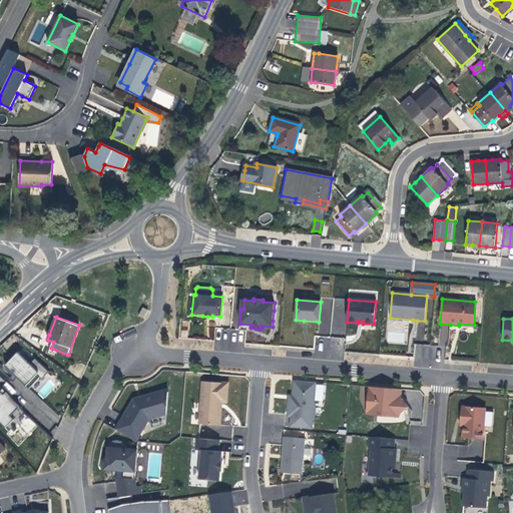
[(417,344),(416,348),(422,349),(421,357),(434,359),(436,346),(417,344)]
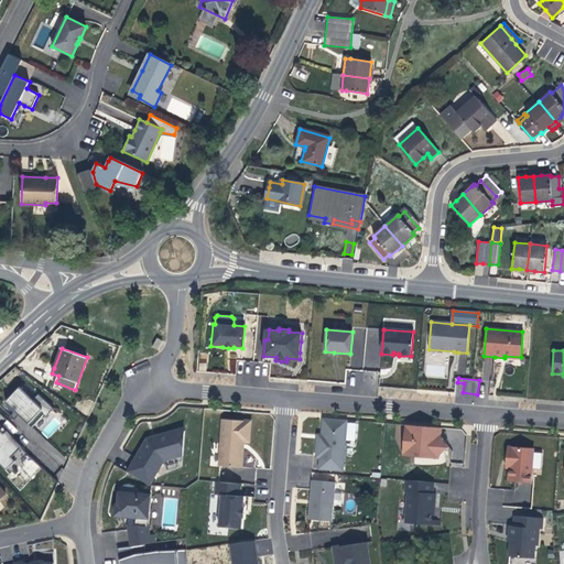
[(33,399),(20,387),(6,402),(1,407),(11,415),(9,418),(13,422),(17,419),(21,414),(33,425),(45,413),(47,415),(54,408),(38,393),(33,399)]
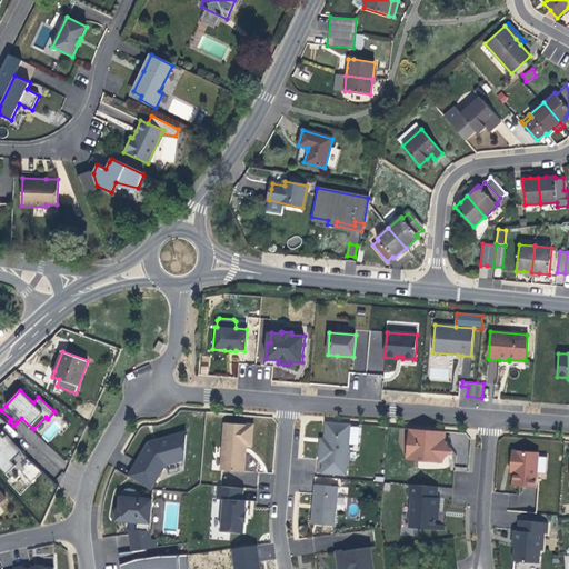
[(46,417),(35,430),(49,441),(60,429),(46,417)]
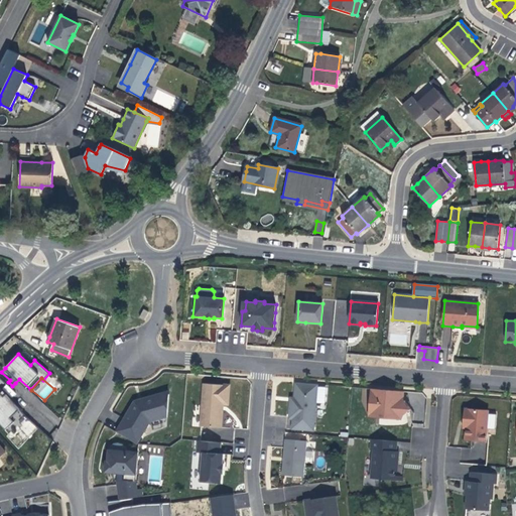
[(313,431),(317,384),(303,383),(295,382),(294,398),(294,402),(290,402),(289,408),(288,419),(292,419),(291,429),(313,431)]
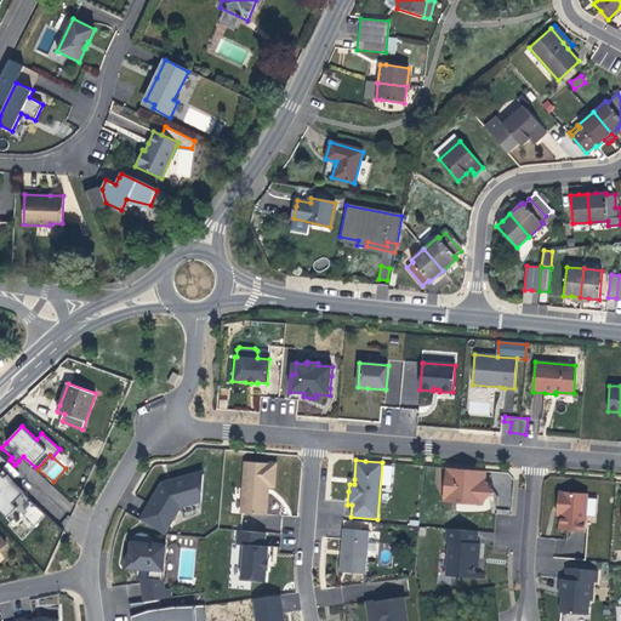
[(274,486),(275,463),(245,461),(241,513),(266,514),(268,493),(268,486),(274,486)]
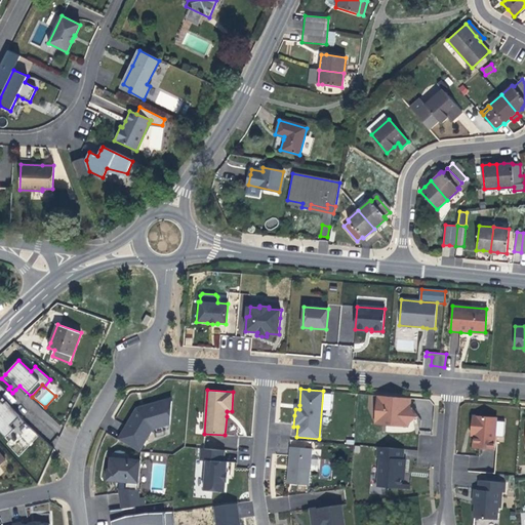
[(0,431),(5,437),(14,429),(11,425),(19,416),(6,401),(3,398),(0,394),(0,431)]
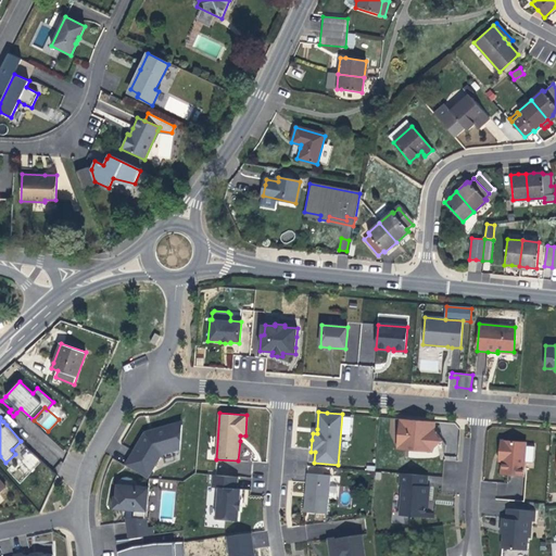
[(436,441),(437,434),(436,432),(434,432),(429,432),(430,421),(400,419),(397,434),(404,441),(409,442),(408,451),(433,453),(436,447),(436,441)]
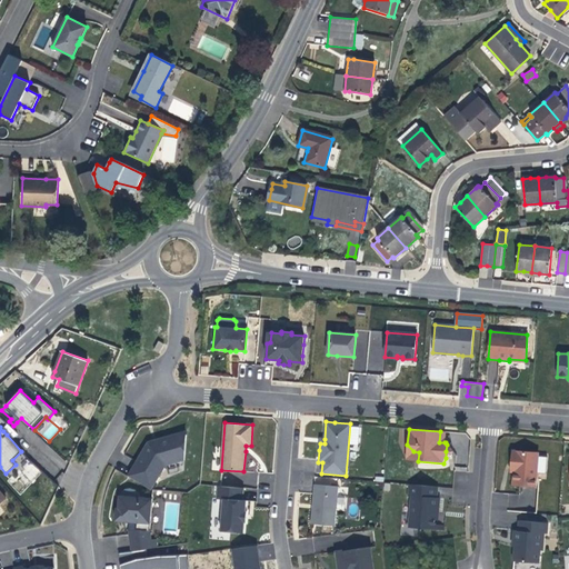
[(185,459),(187,435),(177,435),(160,439),(158,442),(151,445),(149,442),(128,476),(151,489),(166,465),(185,459)]
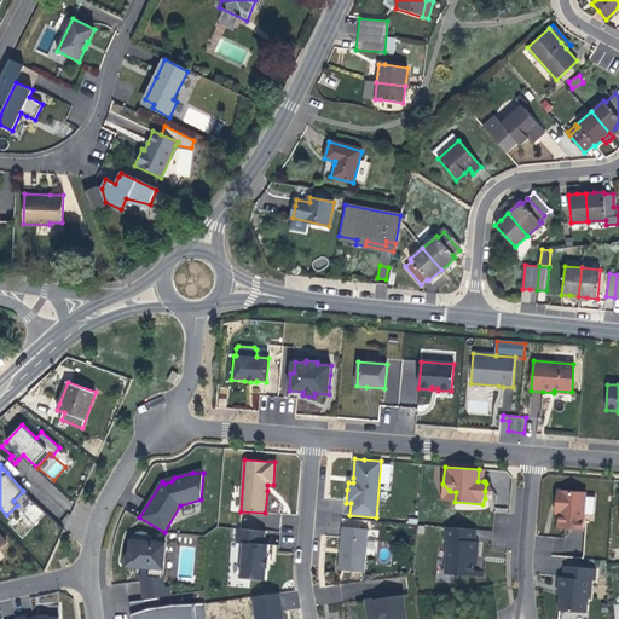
[(583,530),(585,493),(557,491),(555,505),(560,507),(560,512),(559,528),(583,530)]
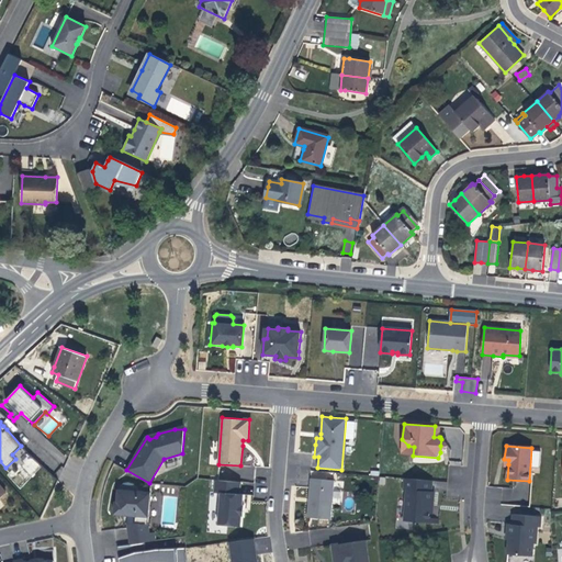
[(332,504),(334,481),(311,479),(308,497),(307,517),(330,519),(332,504)]
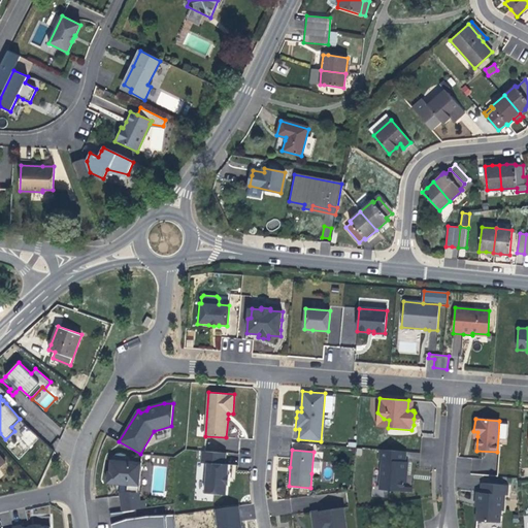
[(403,487),(404,474),(406,475),(407,462),(405,462),(405,452),(380,450),(380,461),(382,461),(382,468),(380,490),(390,490),(403,492),(403,487)]
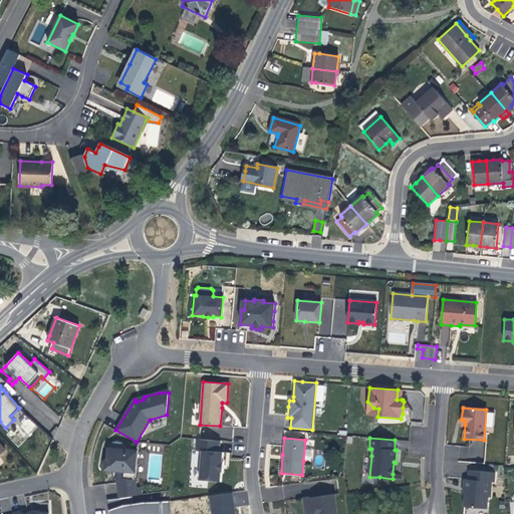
[(222,472),(223,462),(222,462),(223,452),(220,452),(220,441),(197,439),(196,451),(202,451),(199,480),(220,482),(221,472),(222,472)]
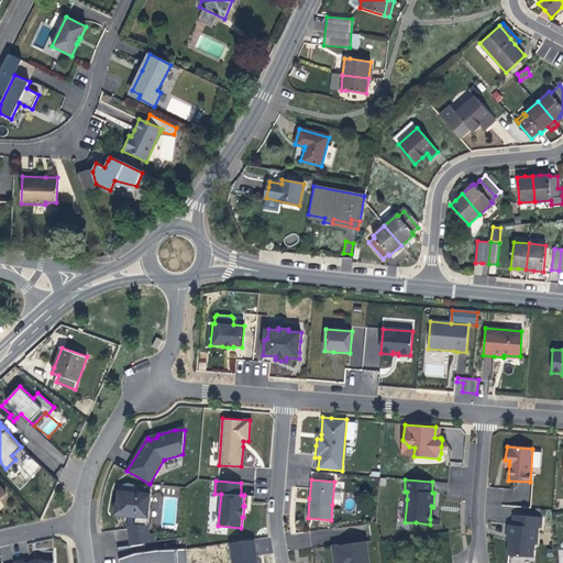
[(148,526),(151,493),(139,492),(136,488),(133,485),(129,484),(124,484),(121,486),(118,490),(117,503),(116,503),(114,515),(129,517),(135,517),(134,525),(128,525),(131,545),(155,542),(154,533),(150,534),(148,526)]
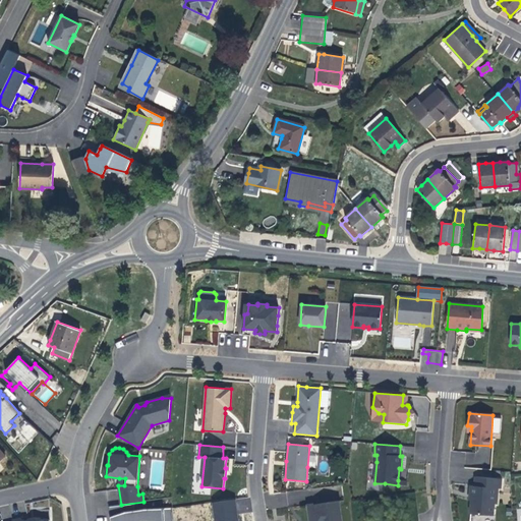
[(497,504),(498,488),(501,488),(502,479),(475,477),(474,486),(470,485),(470,495),(472,495),(471,501),(470,514),(494,516),(495,504),(497,504)]
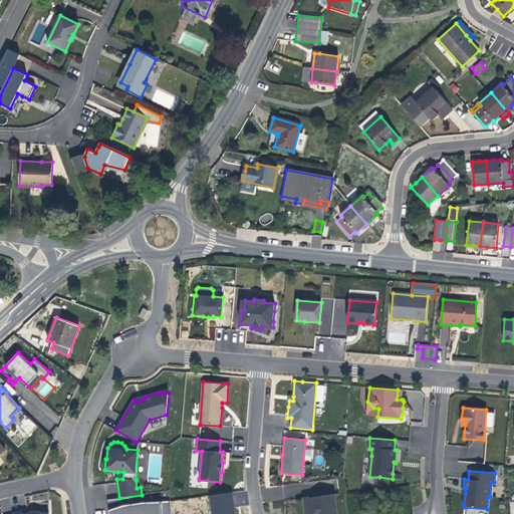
[(171,513),(168,492),(106,500),(108,513),(142,513),(143,513),(171,513)]
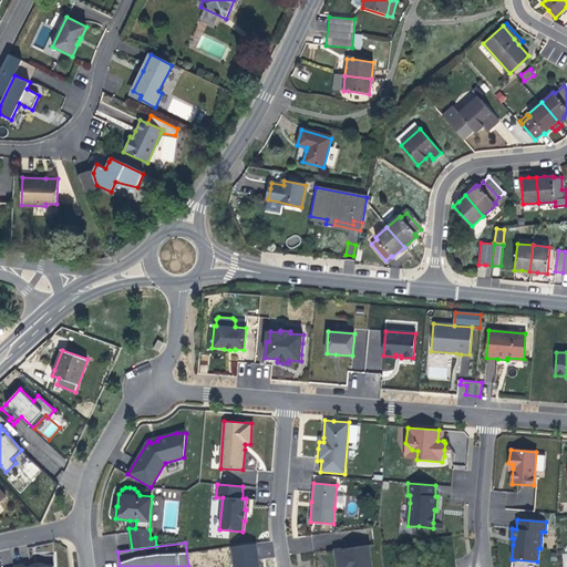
[(258,566),(256,545),(232,548),(233,566),(258,566)]
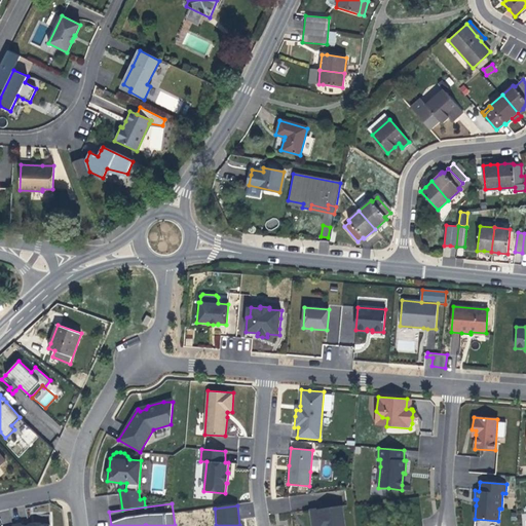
[(344,525),(342,505),(310,511),(312,525),(313,525),(344,525)]
